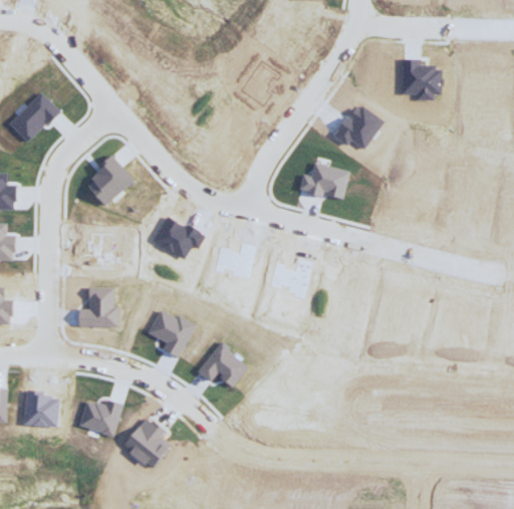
[(260,57),(257,64),(251,59),(245,68),(251,73),(236,90),(261,110),(272,91),(267,84),(277,71),(260,57)]
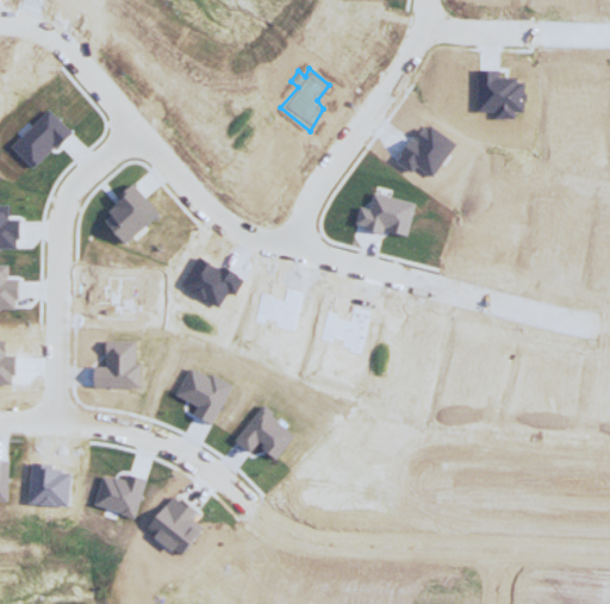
[(478,70),(477,110),(499,112),(499,119),(515,119),(515,113),(522,113),(526,79),(511,79),(511,72),(478,70)]
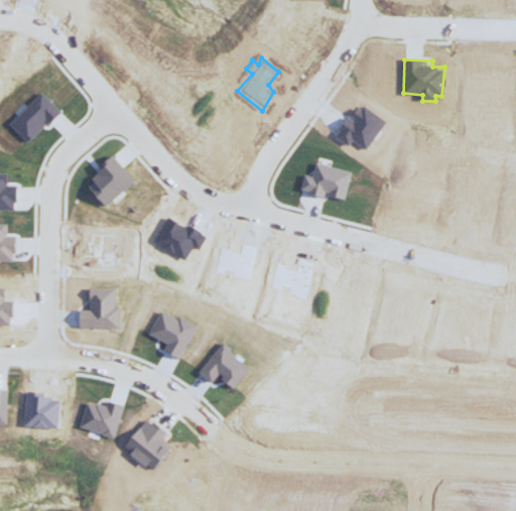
[(465,73),(464,98),(482,97),(482,102),(489,102),(489,97),(499,97),(500,65),(485,66),(485,73),(465,73)]
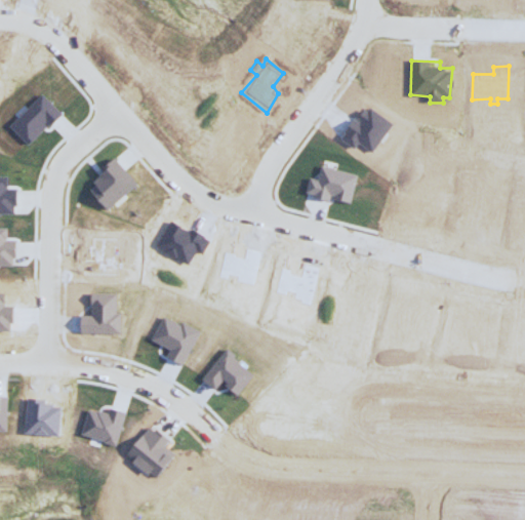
[(41,94),(10,127),(29,147),(61,117),(41,94)]
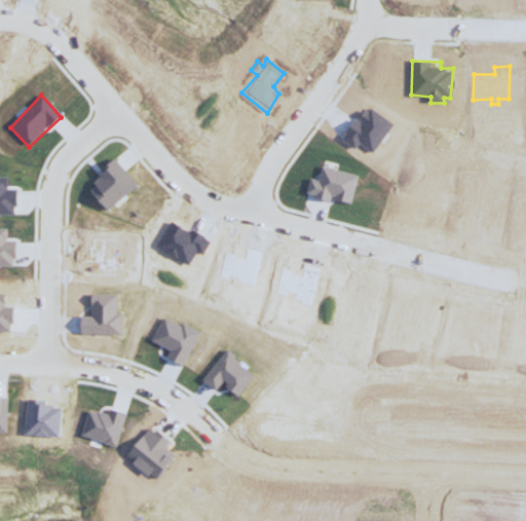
[(371,109),(340,140),(353,149),(359,143),(371,153),(392,126),(371,109)]
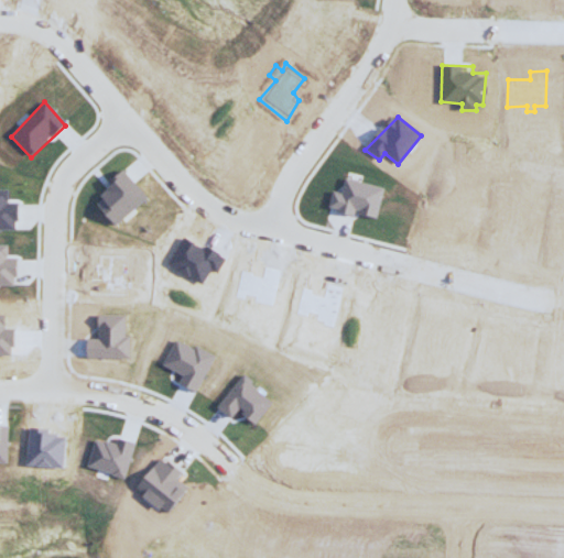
[(121,172),(98,196),(101,199),(95,205),(106,217),(112,227),(145,199),(121,172)]
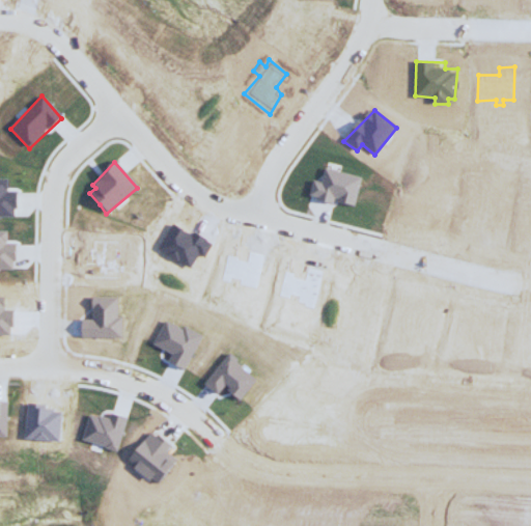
[(325,167),(319,183),(312,180),(307,196),(352,208),(361,178),(325,167)]
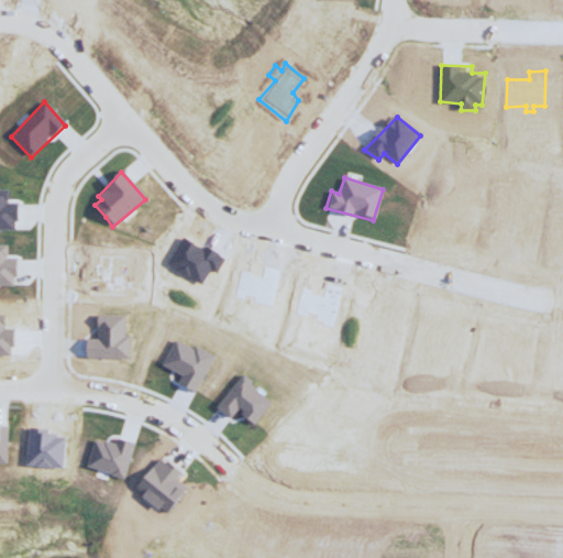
[(0,189),(0,233),(13,233),(14,221),(17,221),(17,205),(12,205),(13,199),(9,199),(8,190),(0,189)]
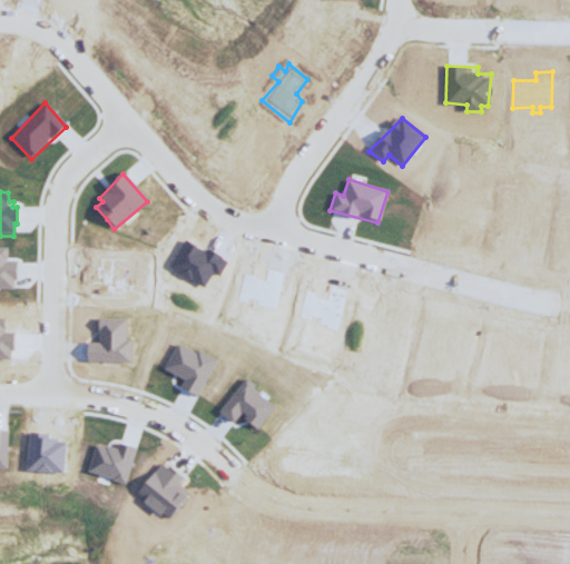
[(556,235),(556,264),(561,264),(562,258),(569,258),(569,227),(566,228),(566,235),(556,235)]
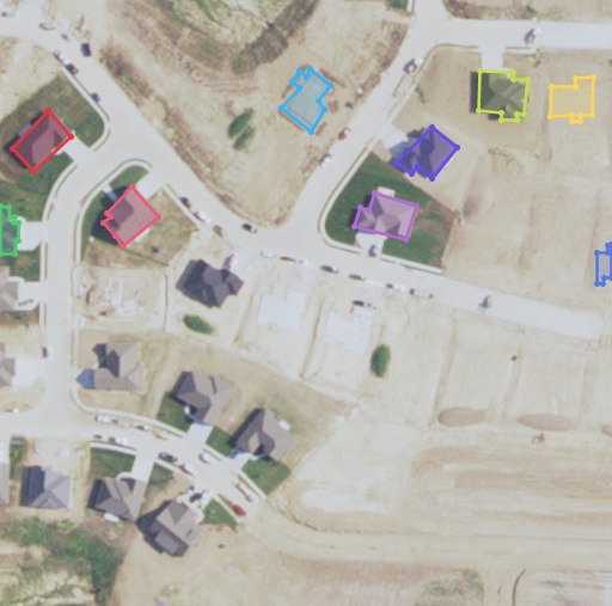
[(196,258),(177,287),(215,311),(226,295),(232,298),(239,285),(227,277),(230,273),(214,264),(210,268),(196,258)]
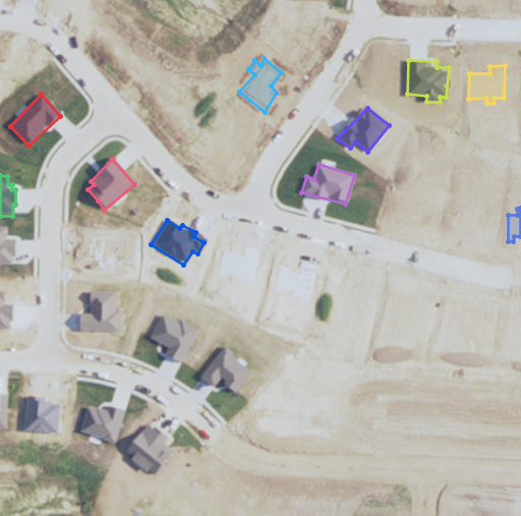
[(0,266),(12,267),(11,258),(15,258),(15,241),(5,241),(5,227),(0,227),(0,266)]
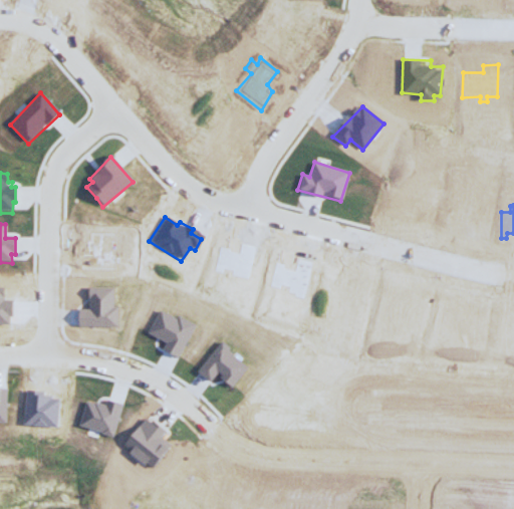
[(76,254),(76,271),(112,271),(113,235),(87,234),(87,254),(76,254)]
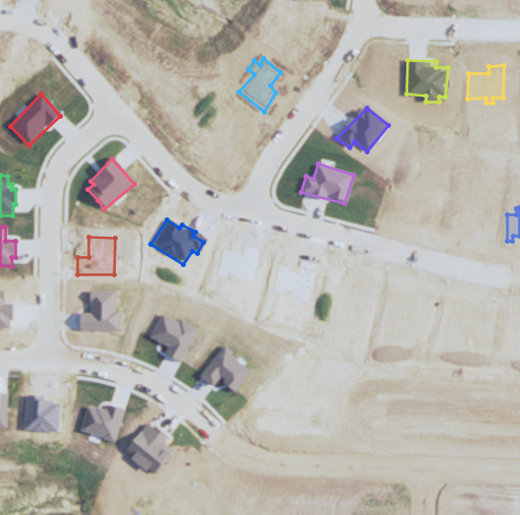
[(254,249),(238,247),(238,254),(217,251),(209,275),(218,277),(219,280),(230,283),(230,279),(249,284),(254,249)]
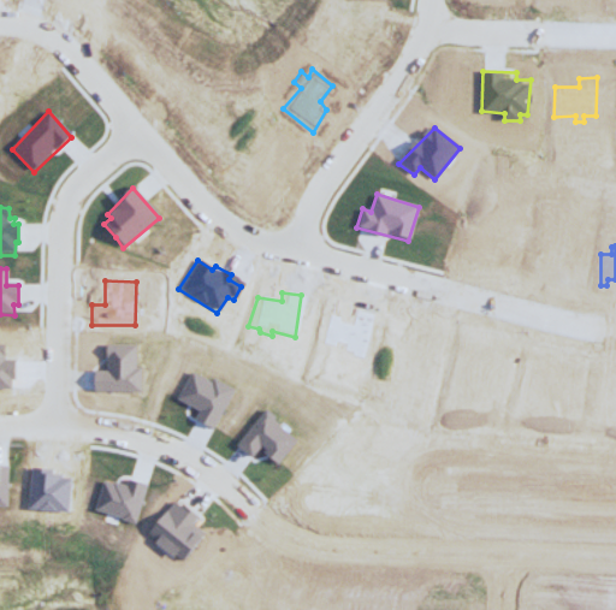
[(351,312),(349,325),(343,324),(344,320),(324,315),(315,344),(344,353),(343,355),(359,360),(369,317),(351,312)]
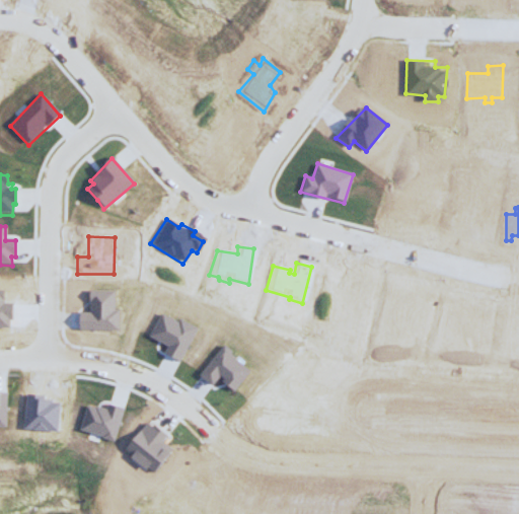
[(387,287),(379,320),(415,329),(422,301),(411,297),(410,289),(395,285),(394,290),(387,287)]
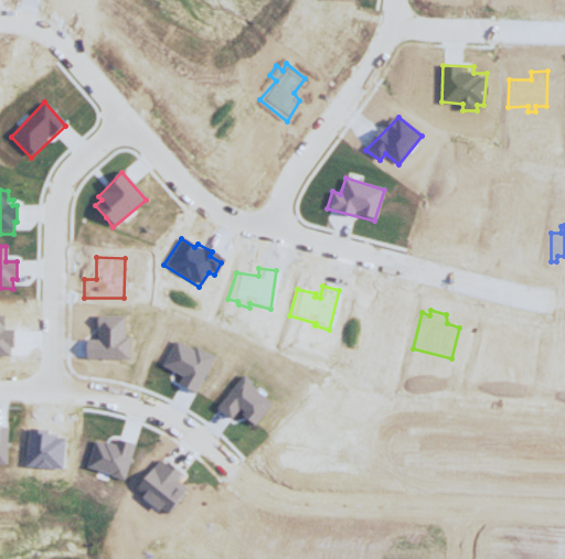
[(10,358),(0,358),(0,316),(3,316),(6,331),(14,332),(16,347),(11,348),(10,358)]
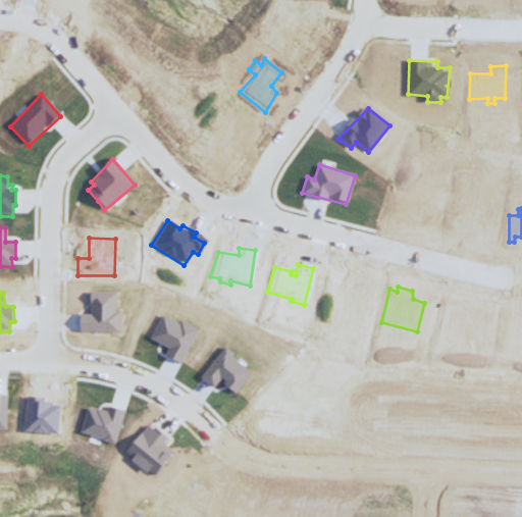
[(81,332),(120,332),(119,313),(113,312),(112,295),(90,294),(89,315),(81,316),(81,332)]
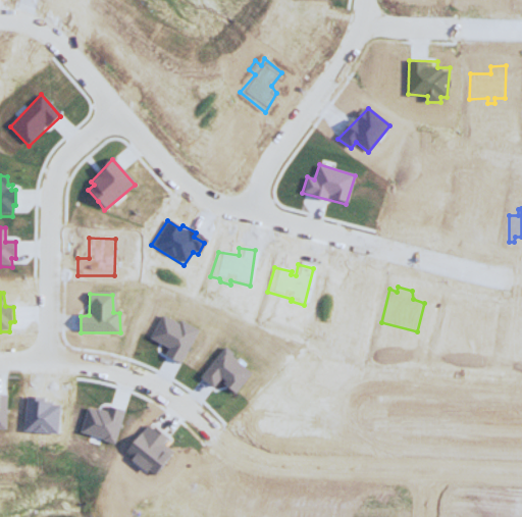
[(179,366),(164,356),(167,350),(147,341),(159,316),(175,324),(178,322),(198,330),(179,366)]
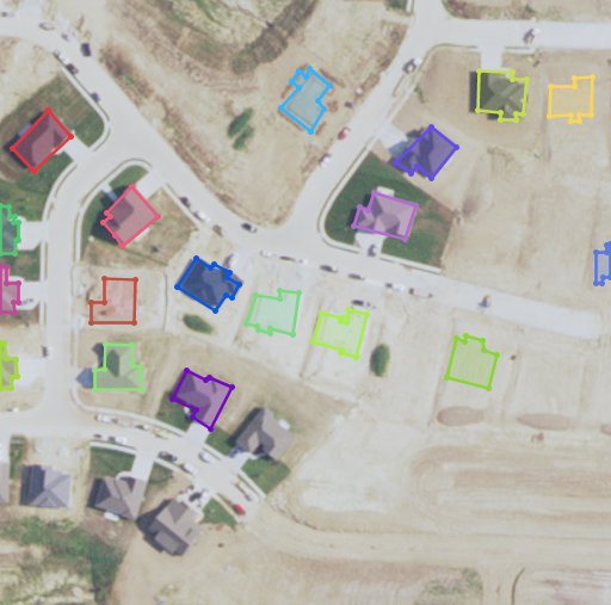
[(247,455),(232,443),(260,406),(271,413),(267,419),(294,438),(272,464),(260,456),(264,451),(255,445),(247,455)]
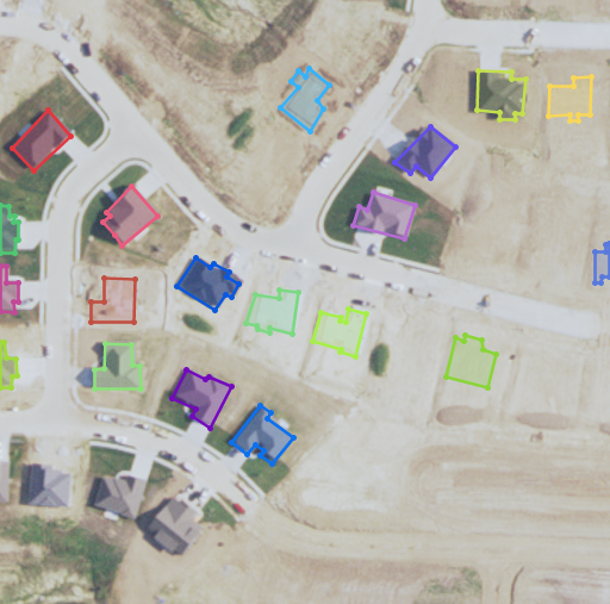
[(12,503),(0,502),(0,461),(11,461),(12,503)]
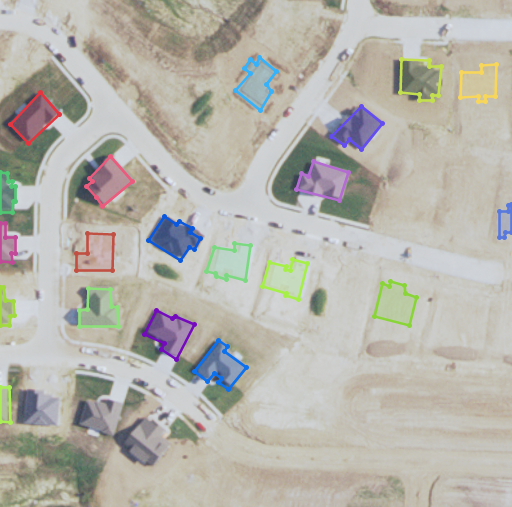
[(28,388),(42,389),(41,393),(60,394),(61,425),(26,425),(28,388)]
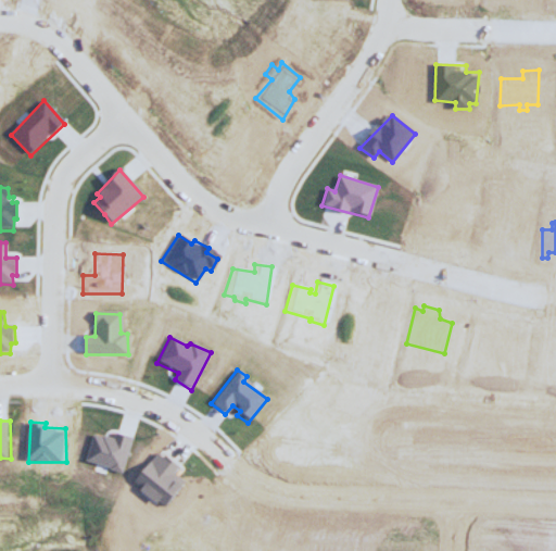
[(134,436),(116,433),(114,438),(95,435),(87,462),(127,473),(134,436)]
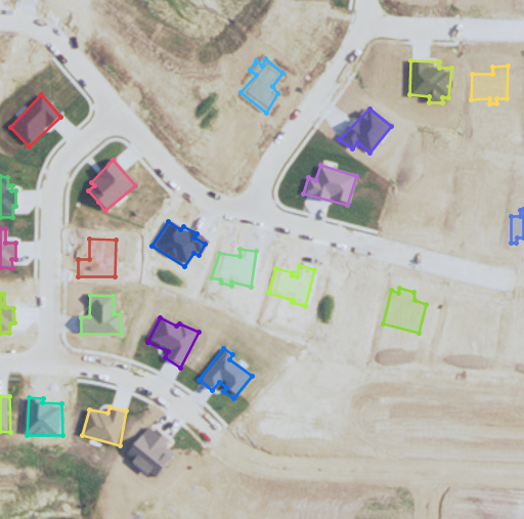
[(148,427),(176,453),(162,472),(155,481),(128,453),(137,441),(148,427)]
